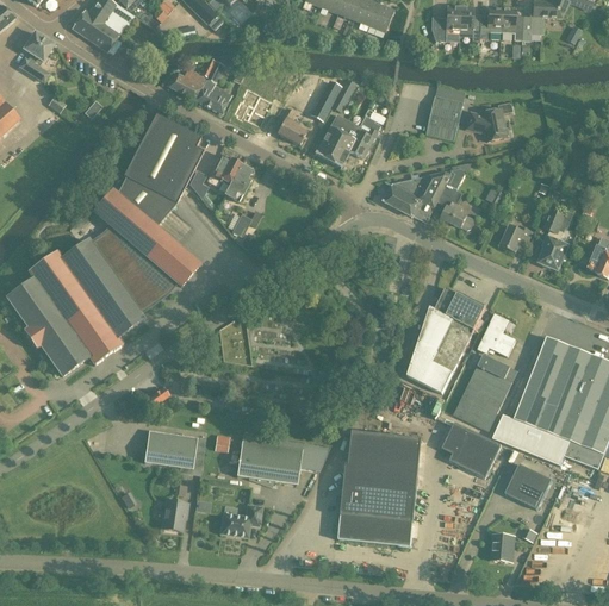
[(84,10),(72,27),(106,51),(106,50),(111,54),(119,42),(115,38),(125,24),(126,25),(132,16),(113,2),(112,2),(109,0),(95,0),(87,12),(84,10)]
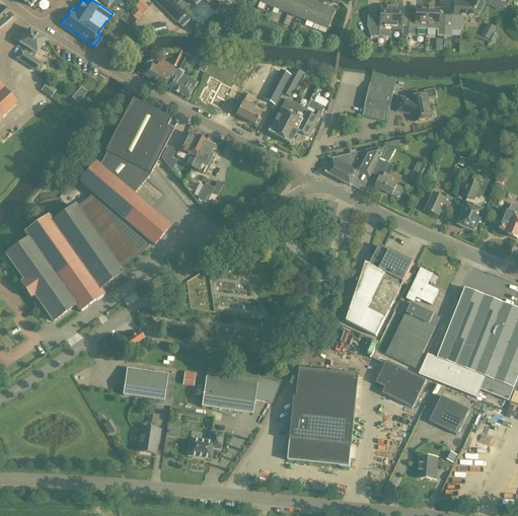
[(102,0),(106,5),(109,8),(119,0),(102,0)]
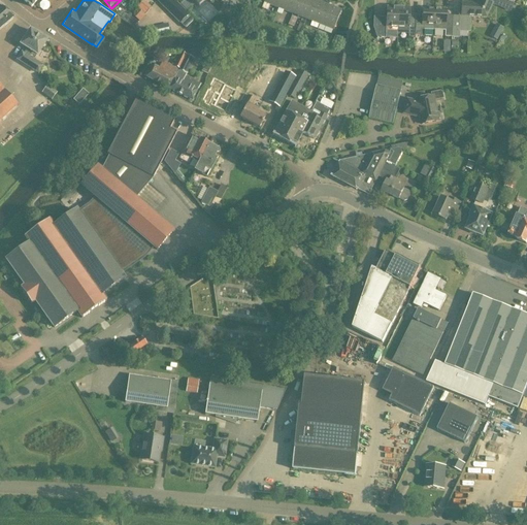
[(137,4),(145,10),(151,3),(146,0),(140,0),(137,4)]
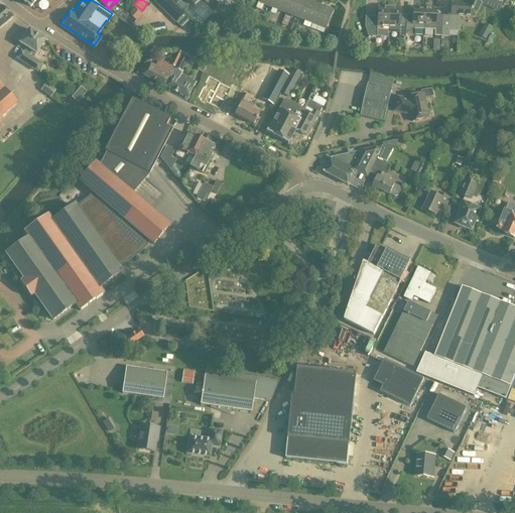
[(155,0),(174,20),(183,11),(171,0),(155,0)]
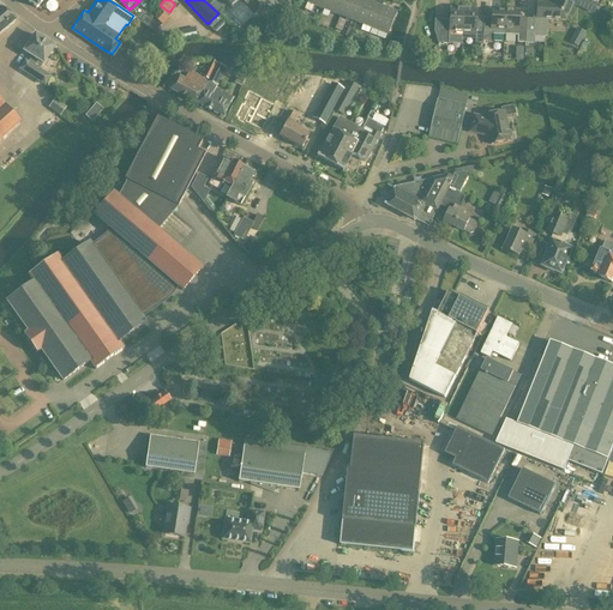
[(226,0),(209,0),(208,1),(216,10),(226,0)]
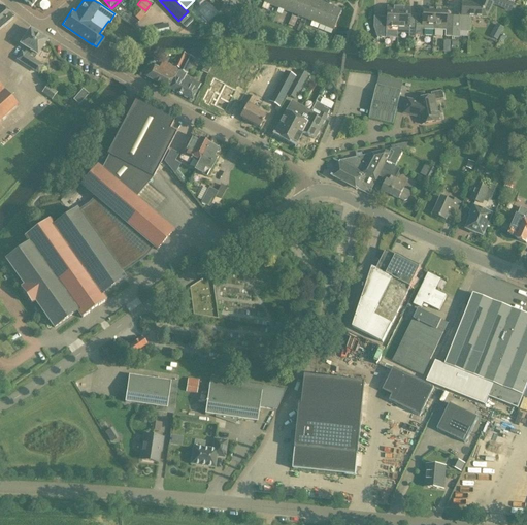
[(278,0),(276,5),(291,10),(295,0),(278,0)]
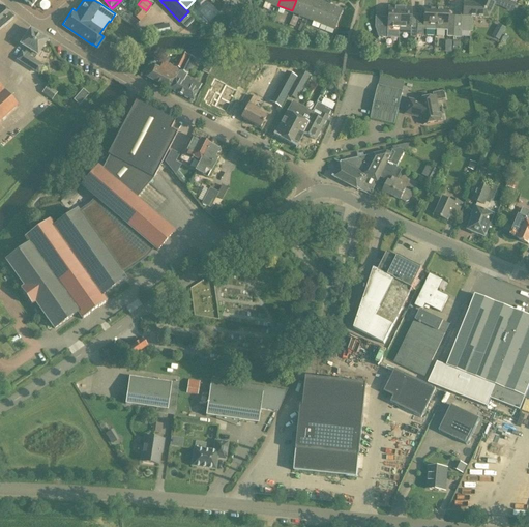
[(305,17),(312,0),(296,0),(292,10),(305,17)]
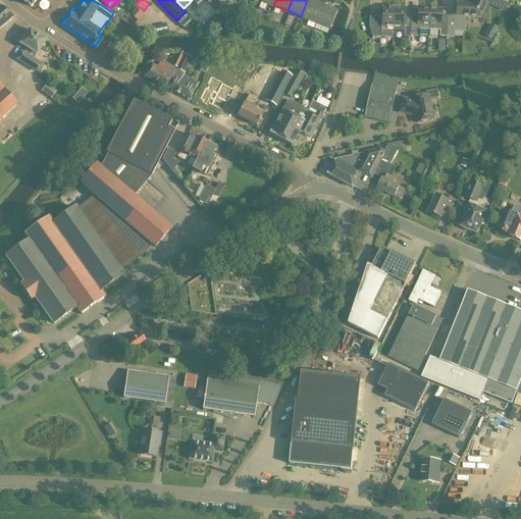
[(322,2),(317,0),(307,0),(301,16),(315,21),(322,2)]
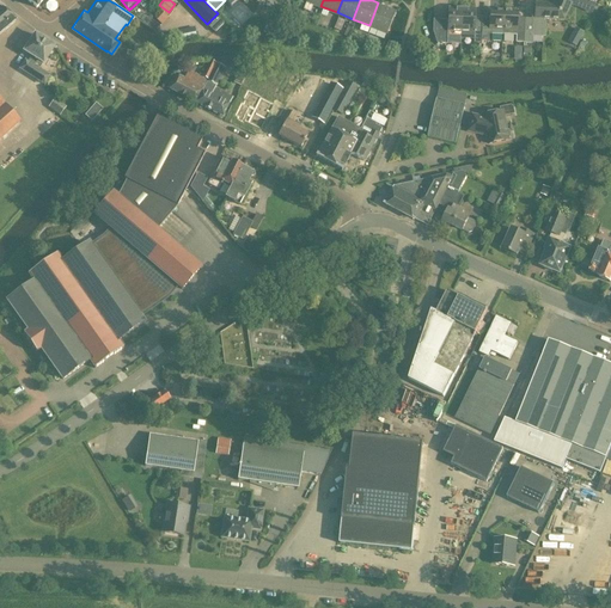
[(543,17),(544,0),(533,0),(533,11),(530,11),(530,34),(542,34),(543,17)]
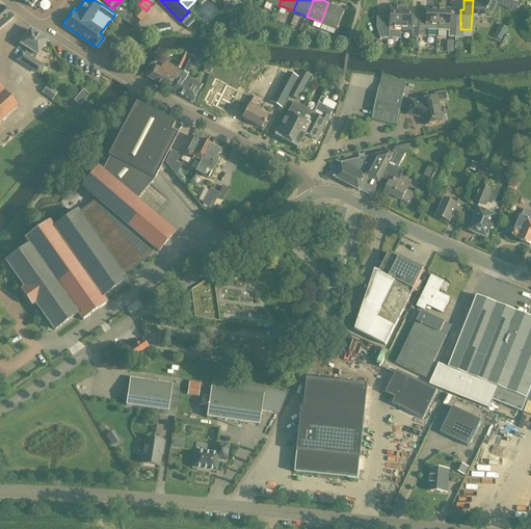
[(480,0),(480,1),(473,0),(472,15),(488,15),(496,1),(494,0),(480,0)]
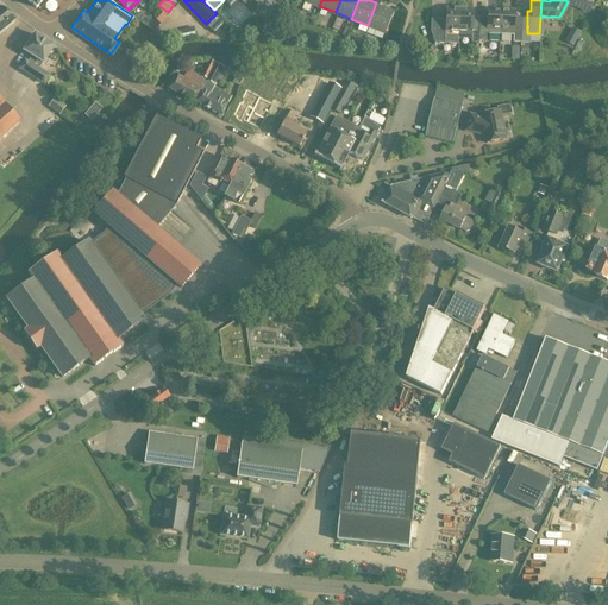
[(590,2),(584,0),(582,0),(580,6),(587,10),(590,2)]
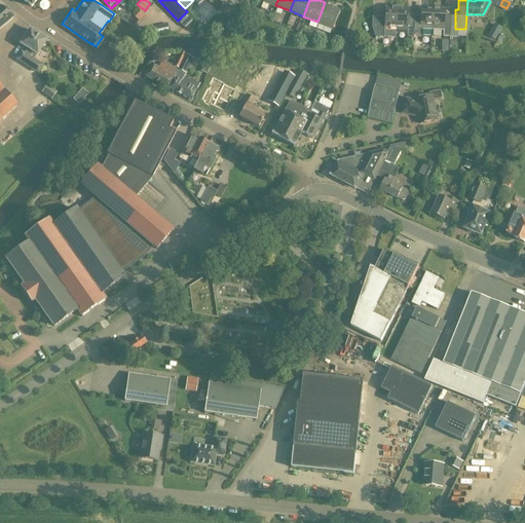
[(331,27),(339,7),(325,2),(317,22),(331,27)]
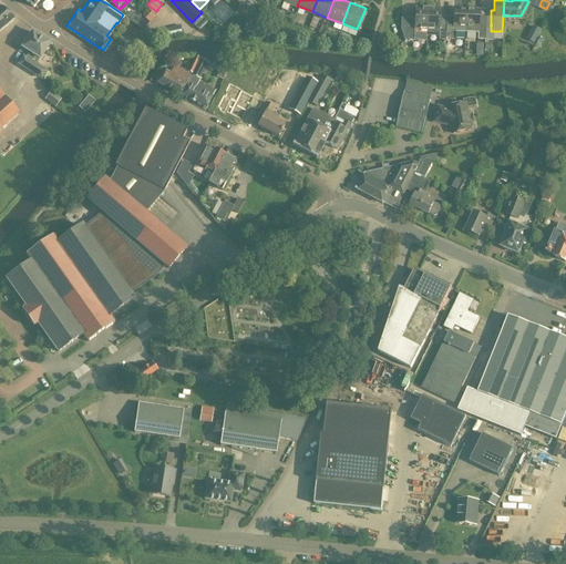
[(0,28),(14,16),(10,12),(3,7),(0,4),(0,28)]
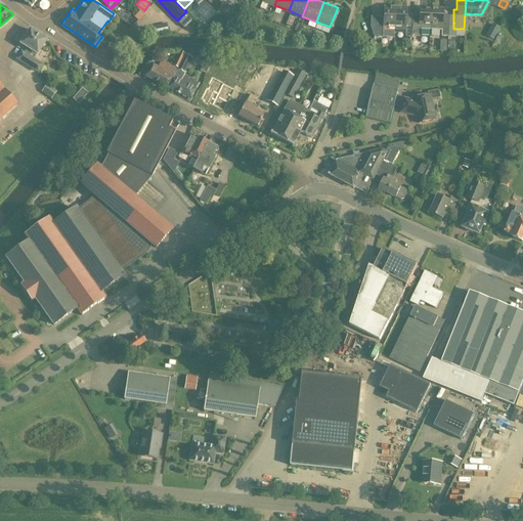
[(387,26),(393,26),(394,5),(382,5),(382,18),(376,18),(375,35),(381,35),(382,32),(387,32),(387,26)]
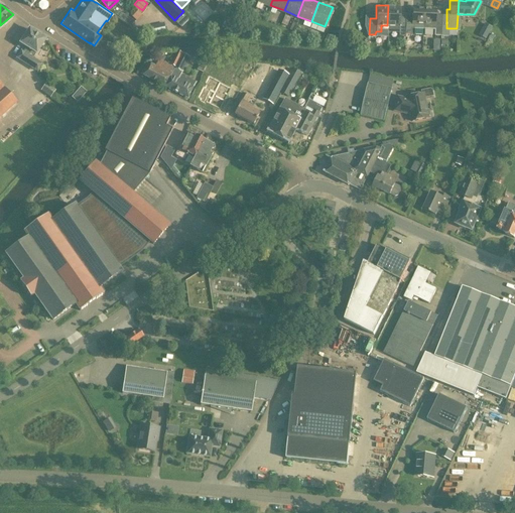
[(399,6),(388,5),(387,25),(398,26),(398,33),(404,34),(404,32),(404,22),(399,22),(399,6)]
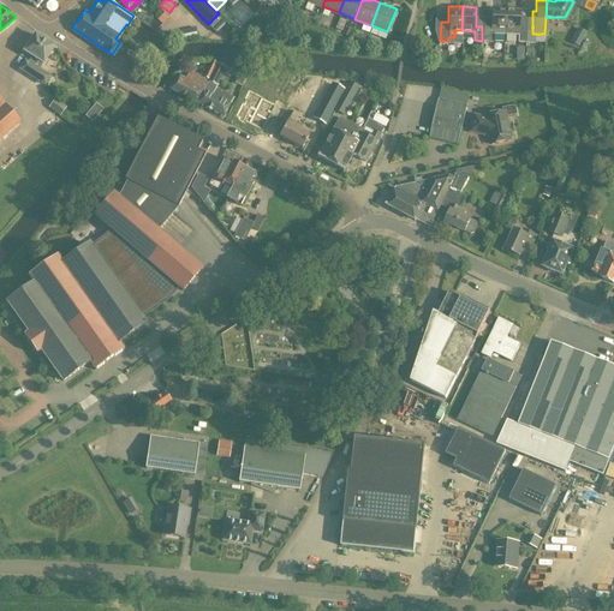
[(504,33),(505,9),(490,7),(489,27),(482,27),(482,39),(490,39),(490,31),(504,33)]
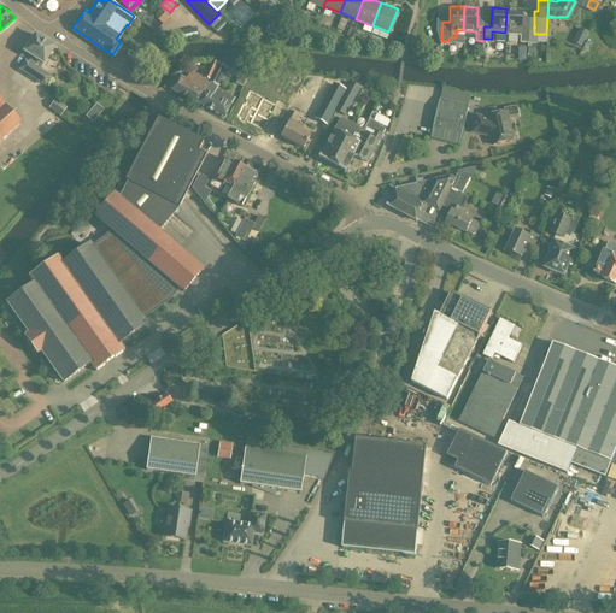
[(521,9),(506,9),(505,33),(518,33),(518,40),(527,41),(527,29),(520,29),(521,9)]
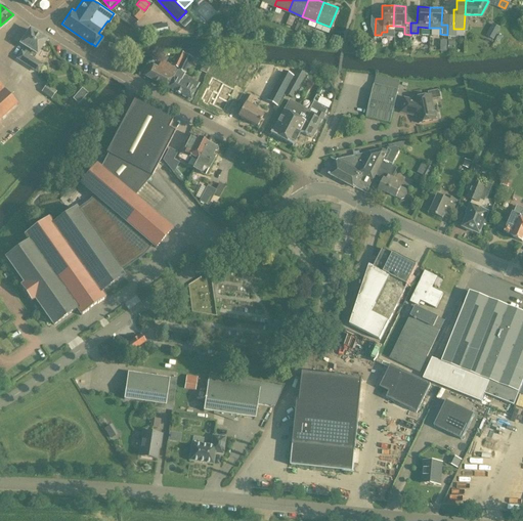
[(118,8),(115,12),(132,25),(135,20),(118,8)]
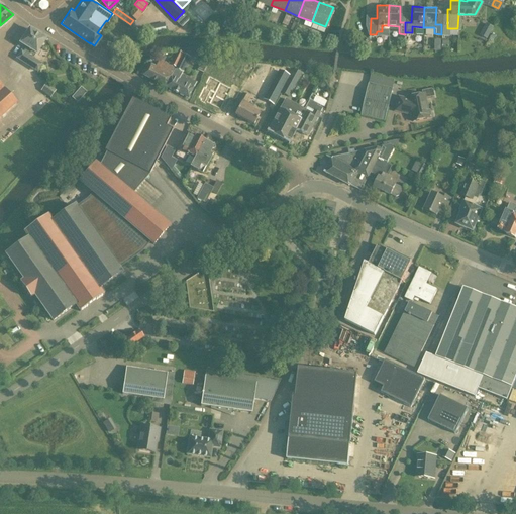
[(486,36),(492,24),(484,20),(479,32),(486,36)]
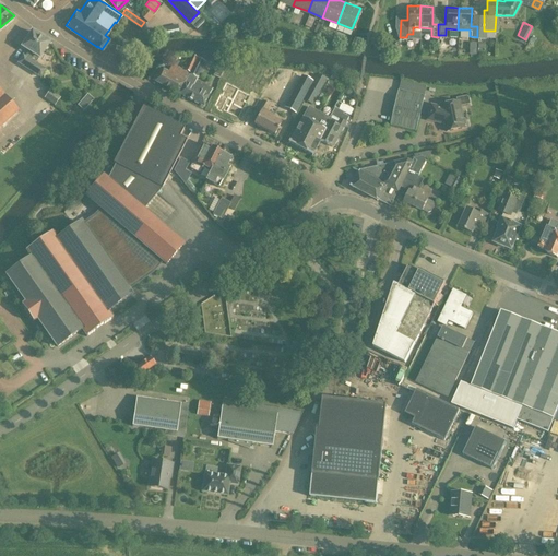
[(18,60),(28,67),(30,69),(35,60),(37,57),(37,56),(48,39),(36,33),(31,30),(21,44),(28,49),(24,55),(22,52),(18,60)]
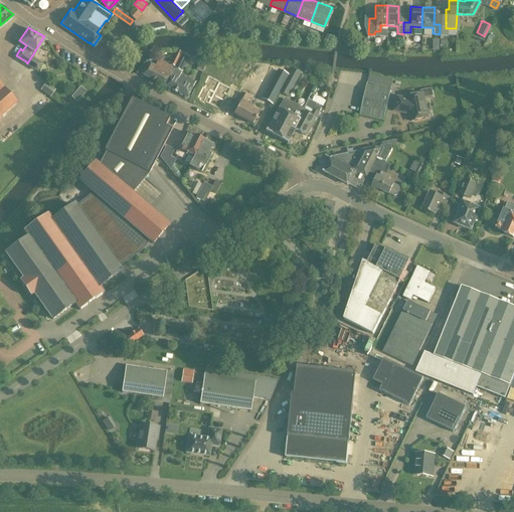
[(171,61),(170,62),(174,64),(174,65),(180,68),(187,54),(176,48),(170,61),(171,61)]
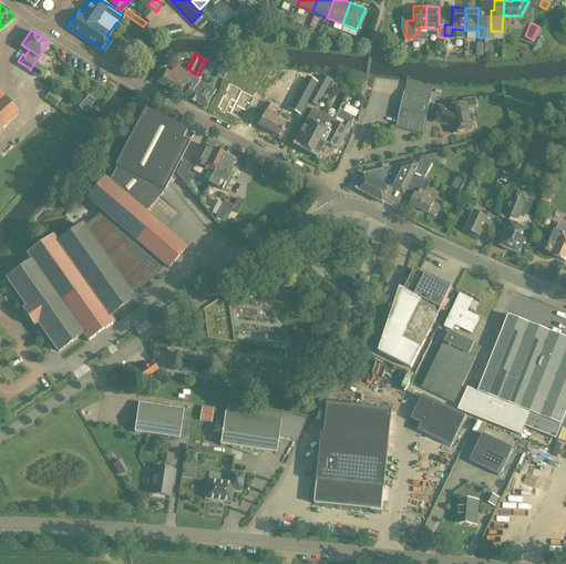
[(229,62),(224,71),(230,75),(236,65),(229,62)]
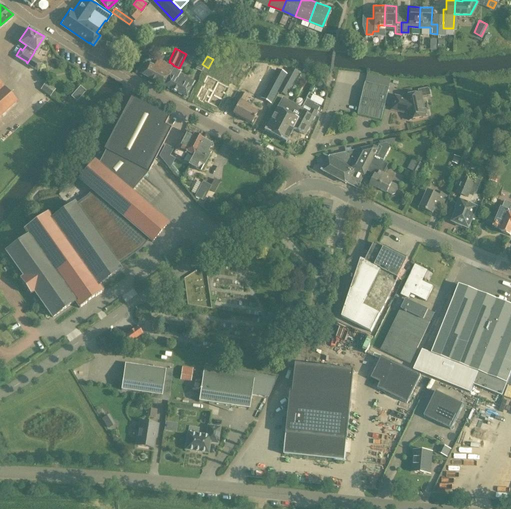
[(139,72),(155,80),(165,61),(157,57),(153,64),(148,62),(144,63),(139,72)]
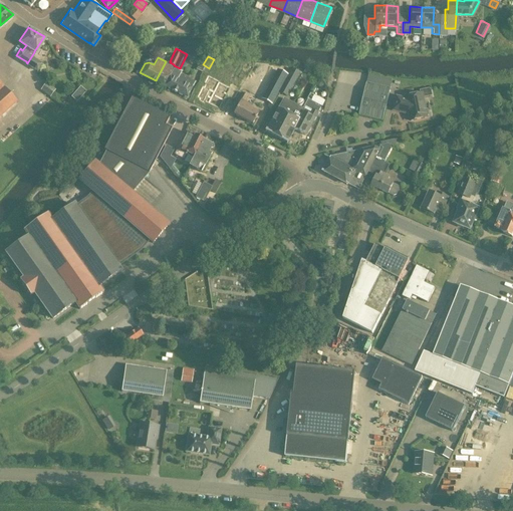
[(166,61),(156,80),(164,84),(172,68),(173,68),(174,65),(170,64),(170,62),(171,61),(170,61),(167,59),(166,61)]
